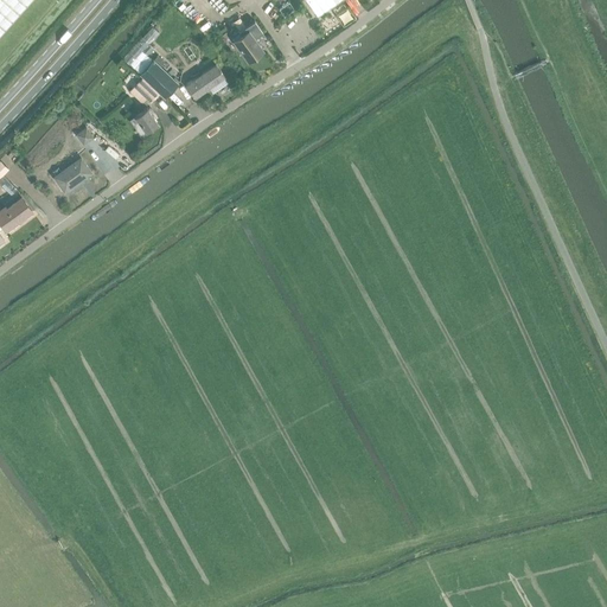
[(0,0),(0,36),(31,0),(0,0)]
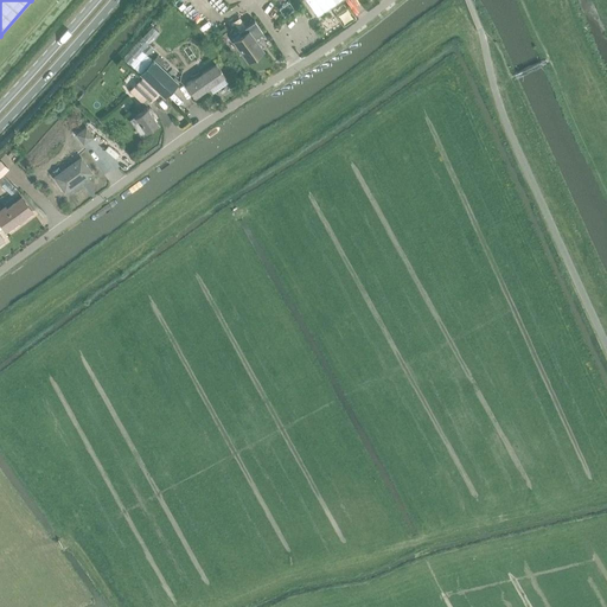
[(306,0),(317,16),(330,6),(338,0),(306,0)]
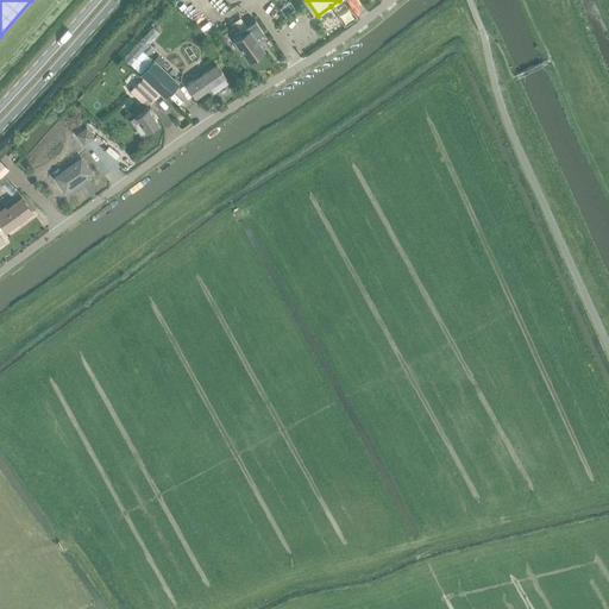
[(234,42),(250,63),(264,52),(255,38),(263,32),(255,20),(239,31),(243,36),(234,42)]
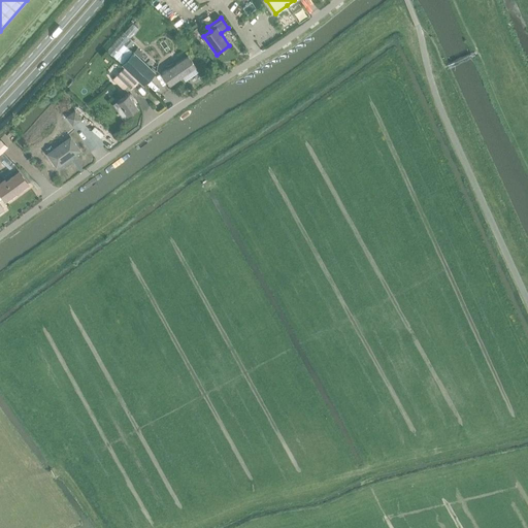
[(106,52),(122,65),(138,80),(139,80),(143,85),(154,73),(128,47),(133,41),(129,37),(137,28),(132,24),(106,52)]
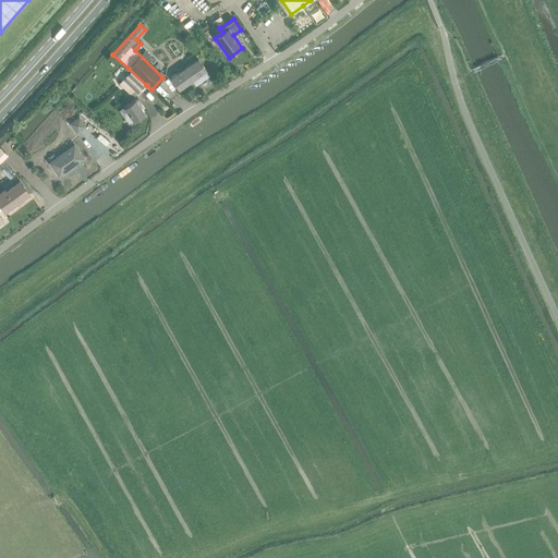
[(208,73),(198,60),(171,80),(181,93),(208,73)]
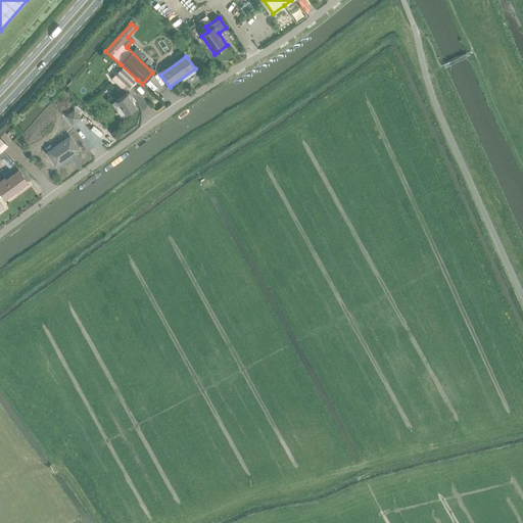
[(130,88),(137,80),(121,64),(109,77),(122,88),(126,84),(130,88)]
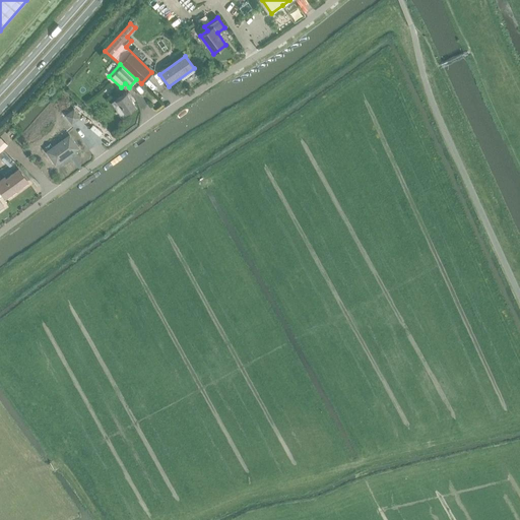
[(135,106),(125,92),(115,100),(125,113),(135,106)]
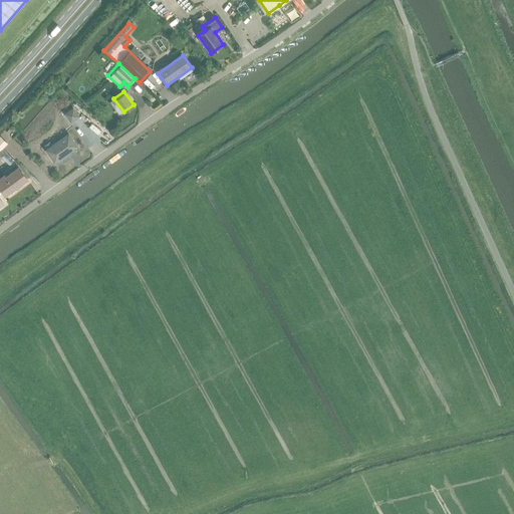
[(78,116),(72,108),(64,114),(70,122),(78,116)]
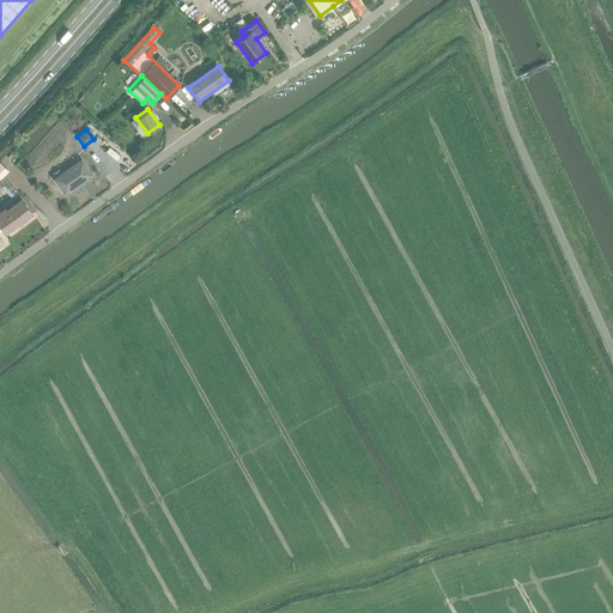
[(65,194),(91,175),(82,159),(54,180),(65,194)]
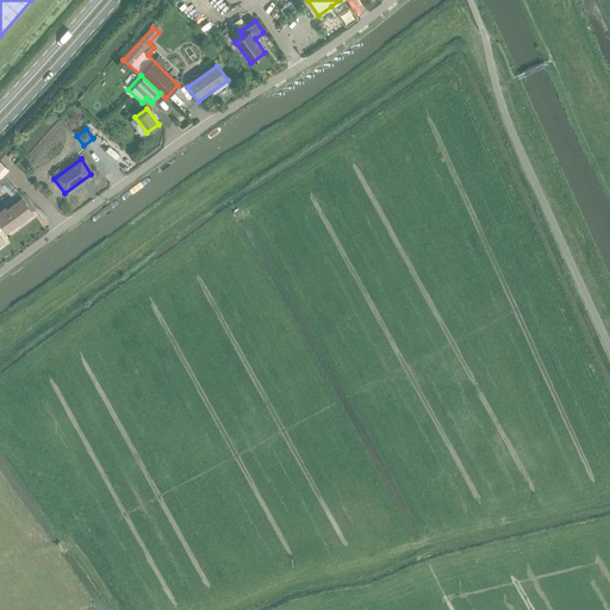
[(7,180),(1,186),(11,197),(17,191),(7,180)]
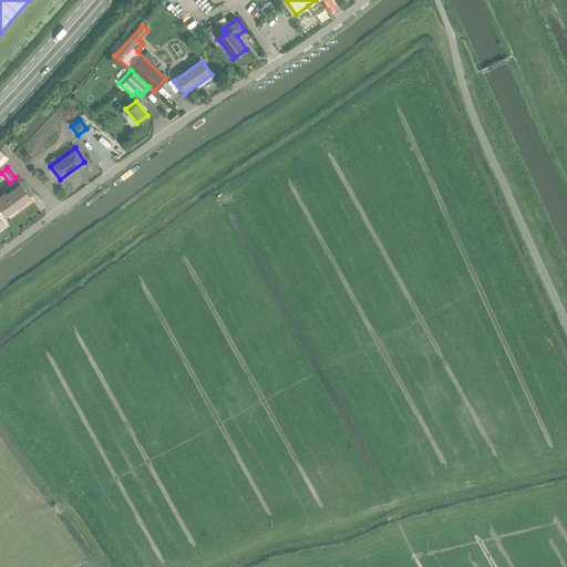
[(0,209),(3,214),(4,216),(30,198),(20,185),(7,194),(4,191),(0,194),(0,193),(0,209)]
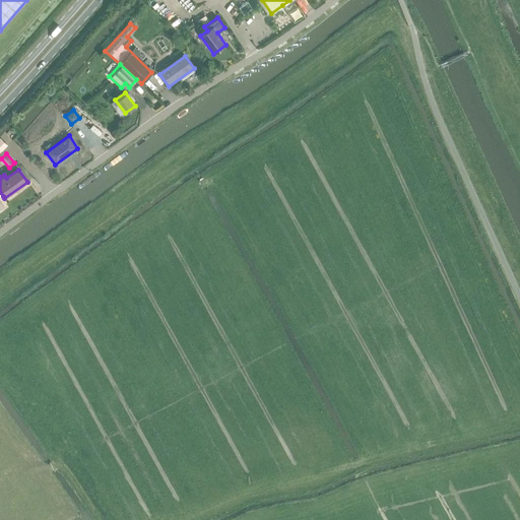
All buildings are outlined.
